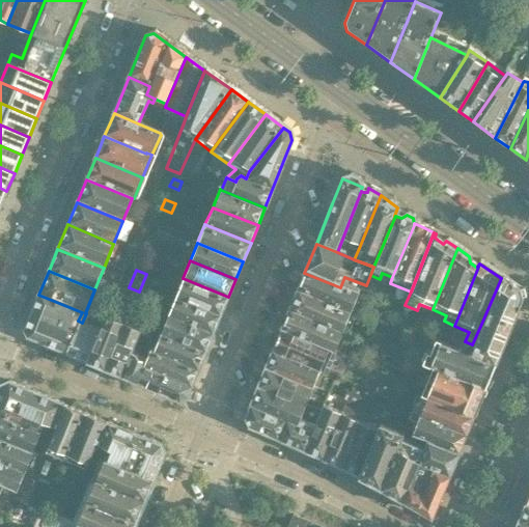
[(357,295),(340,287),(304,273),(296,293),(342,312),(347,314),(357,295)]
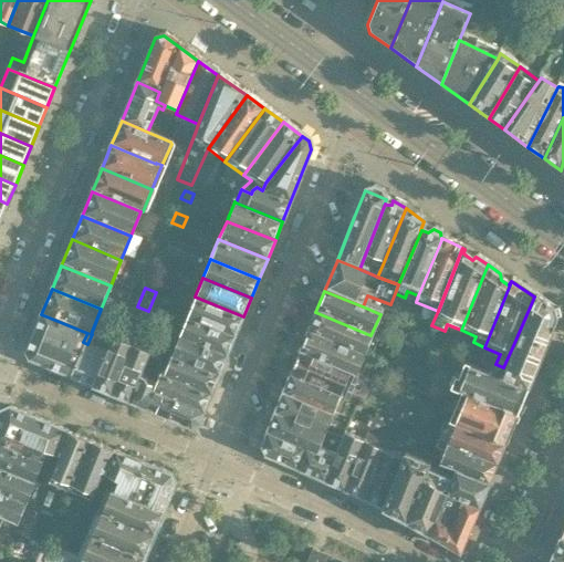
[(243,316),(195,297),(187,315),(236,335),(243,316)]
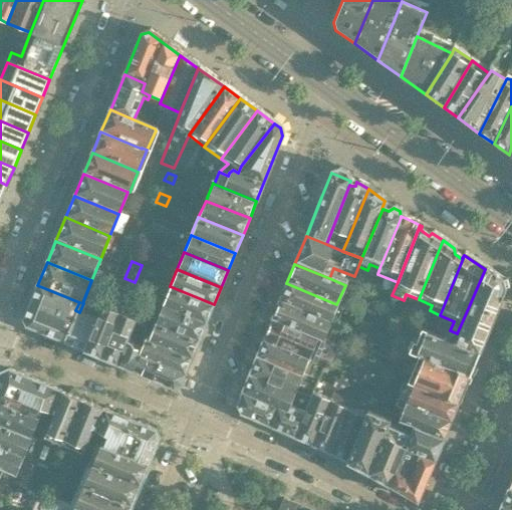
[(491,323),(504,290),(502,280),(485,269),(466,313),(491,323)]
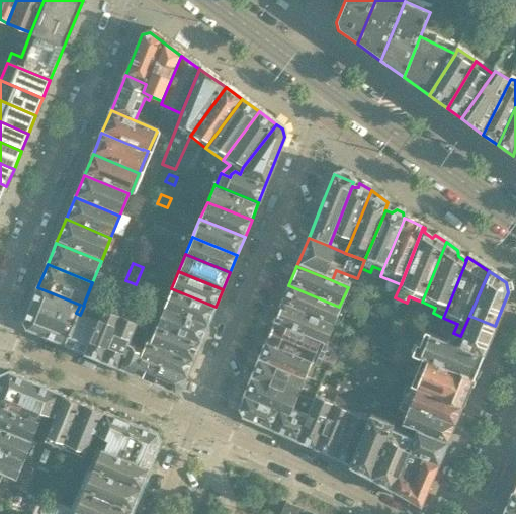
[(339,307),(334,305),(288,285),(280,306),(326,323),(331,325),(339,307)]
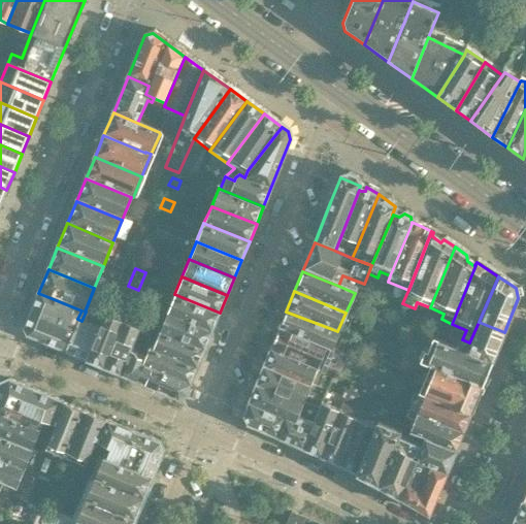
[(77,319),(81,310),(38,293),(30,313),(73,330),(75,327),(84,331),(87,323),(81,321),(77,319)]
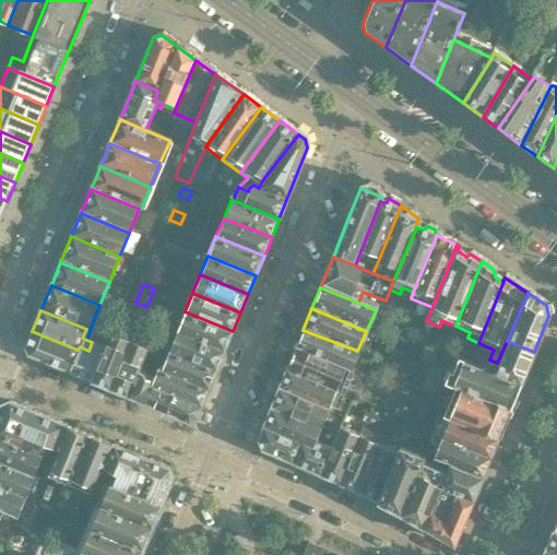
[(233,331),(185,311),(177,330),(225,351),(233,331)]
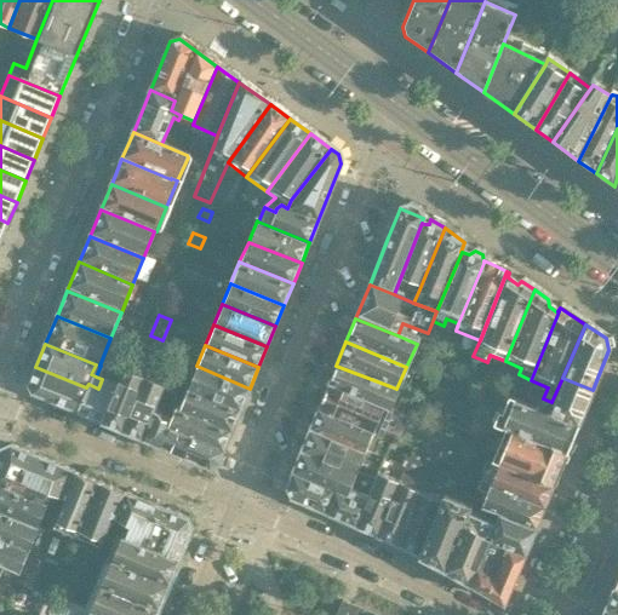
[(170,368),(173,357),(162,352),(159,363),(170,368)]
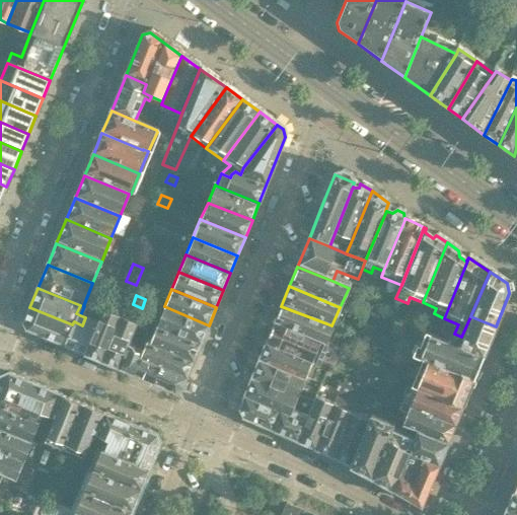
[(147,319),(154,302),(145,299),(142,308),(138,316),(147,319)]
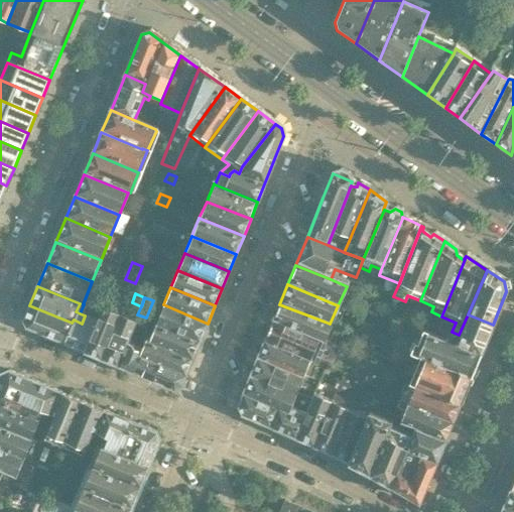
[(208,324),(163,304),(155,322),(201,340),(208,324)]
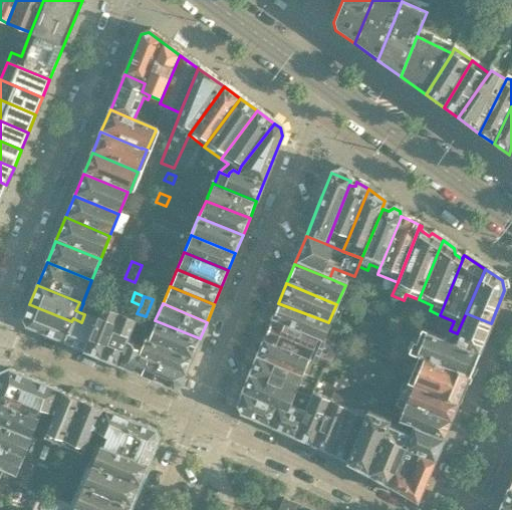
[(328,322),(323,320),(278,303),(271,321),(320,341),(328,322)]
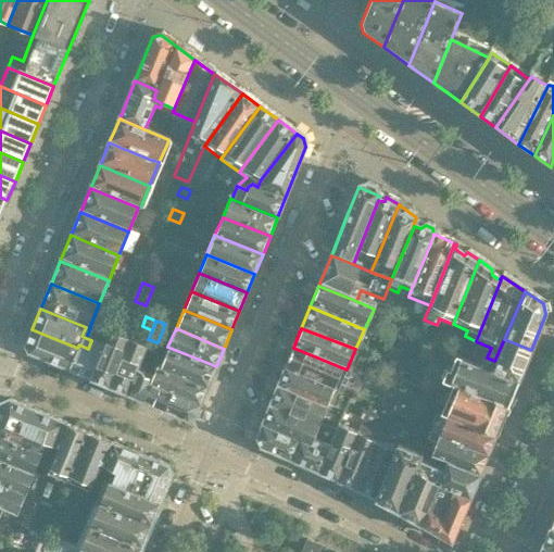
[(67,373),(77,348),(32,329),(24,348),(28,356),(67,373)]
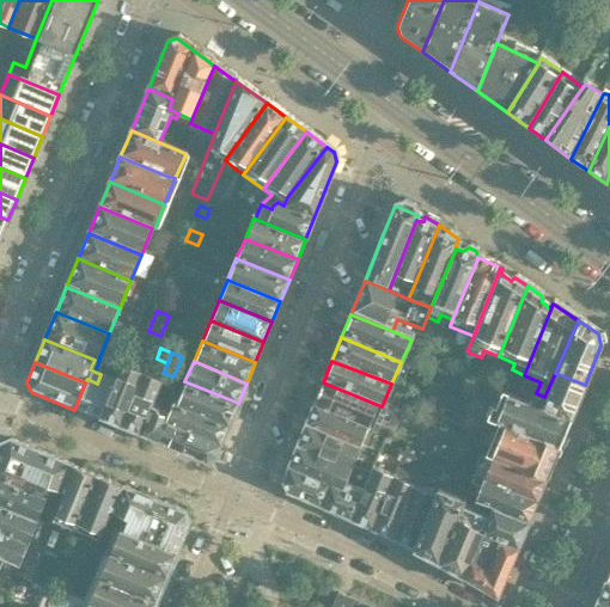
[(140,371),(121,362),(120,362),(119,369),(114,380),(97,420),(117,427),(140,371)]
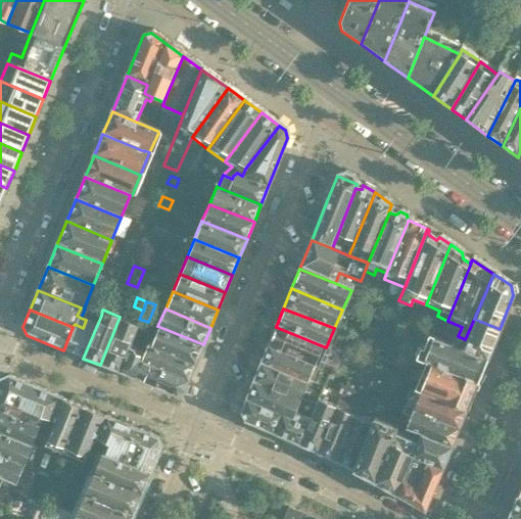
[(128,345),(132,336),(137,324),(124,319),(127,314),(123,312),(121,317),(120,317),(100,365),(116,372),(128,345)]
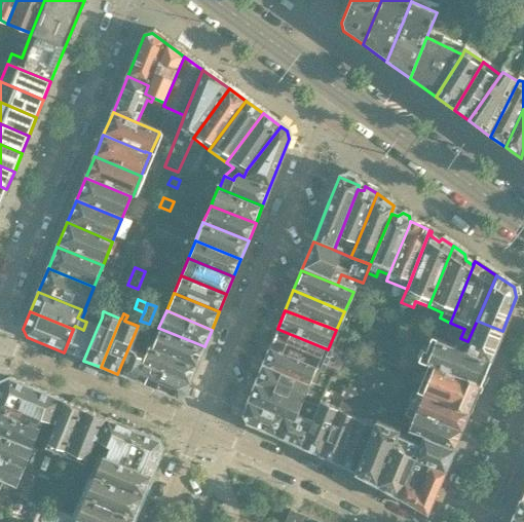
[(489,363),(502,331),(477,321),(468,341),(460,338),(456,349),(489,363)]
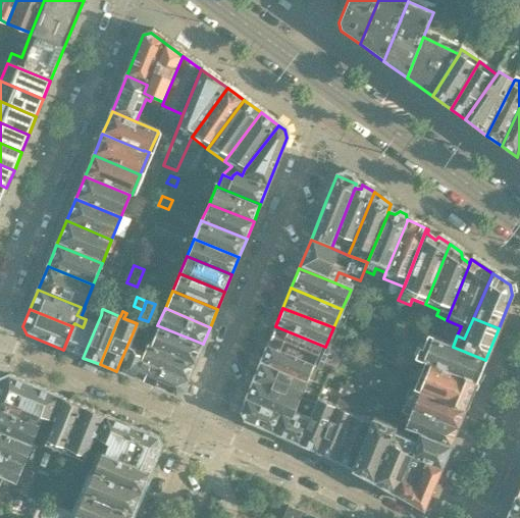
[(83,358),(97,324),(86,319),(83,327),(74,323),(72,326),(63,350),(83,358)]
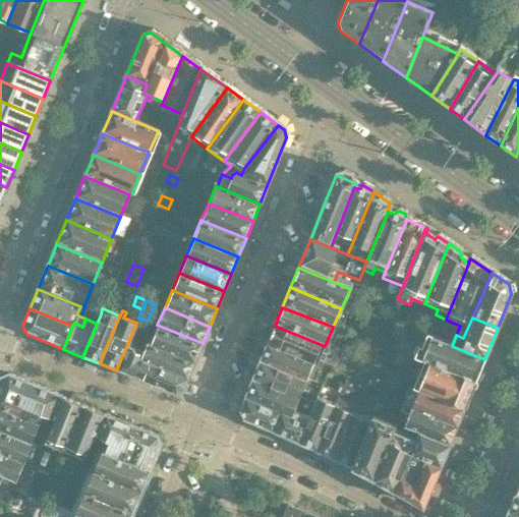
[(203,343),(157,325),(150,342),(195,361),(203,343)]
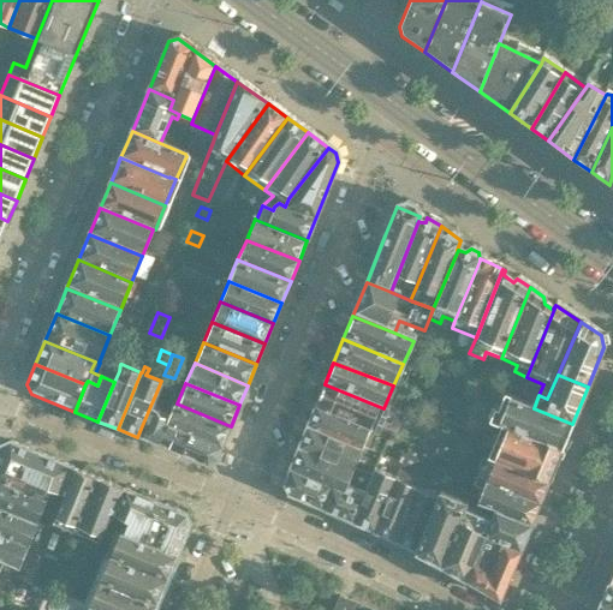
[(386,410),(384,408),(325,384),(315,408),(368,431),(374,435),(386,410)]
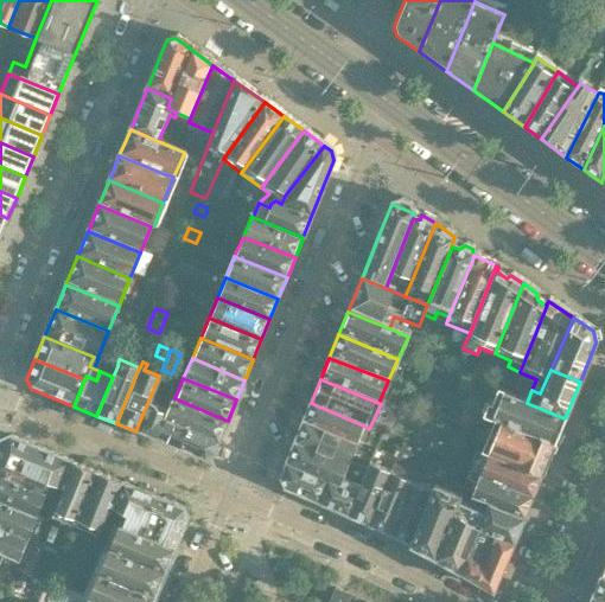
[(554,444),(565,418),(527,403),(505,394),(500,409),(489,404),(484,416),(495,421),(554,444)]
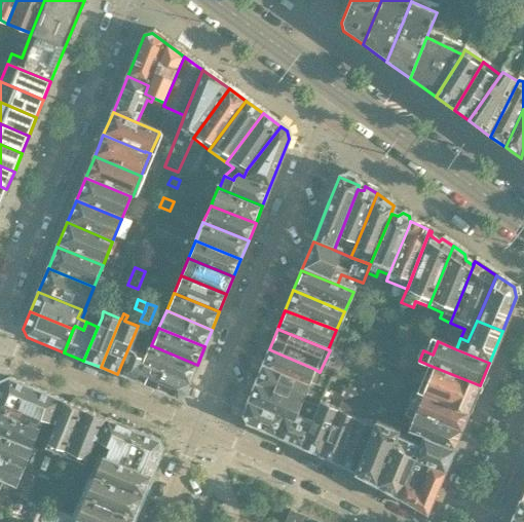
[(197,365),(151,345),(148,343),(143,358),(141,362),(191,381),(197,365)]
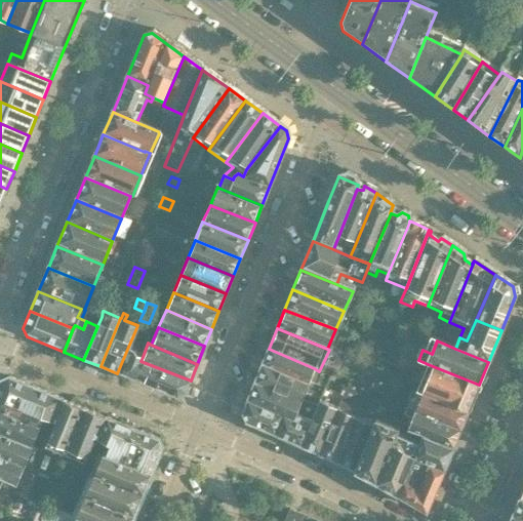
[(191,381),(141,361),(143,357),(136,355),(134,350),(133,349),(128,347),(117,373),(176,397),(186,393),(191,381)]
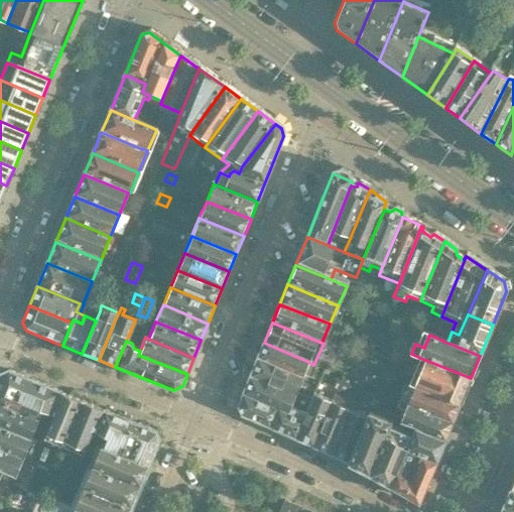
[(308,362),(264,343),(256,361),(301,379),(308,362)]
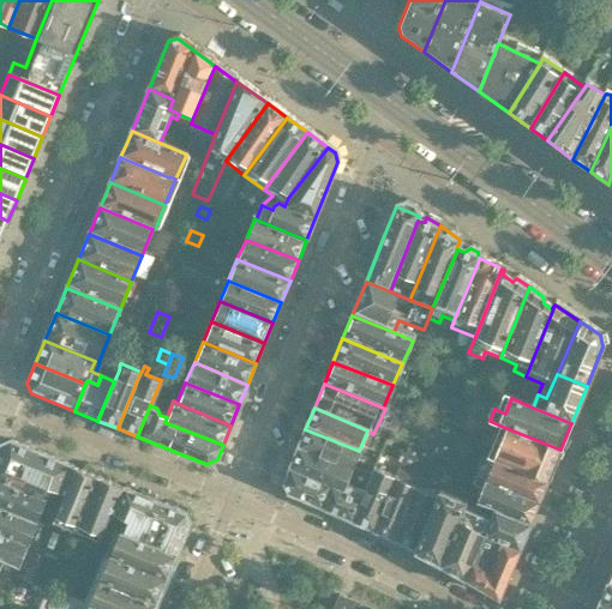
[(547,482),(561,450),(501,426),(496,438),(501,440),(493,460),(547,482)]
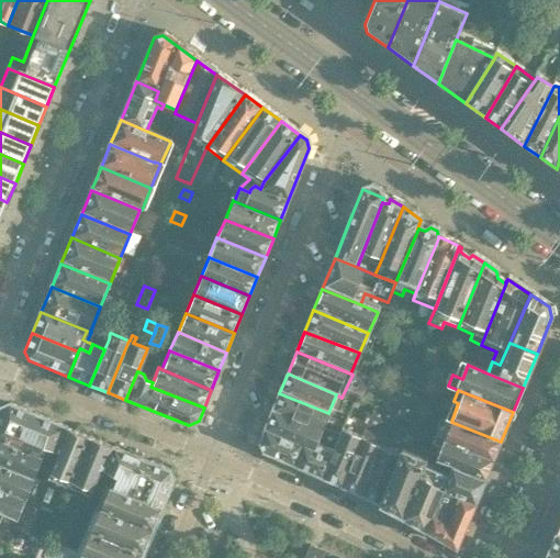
[(320,433),(328,413),(279,393),(271,413),(320,433)]
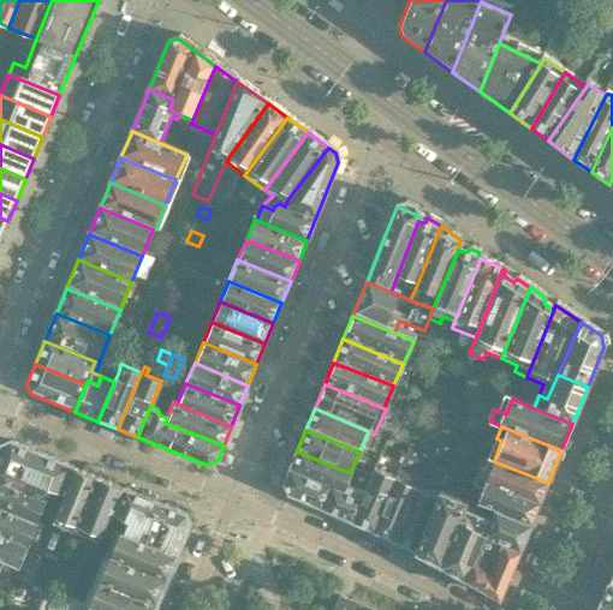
[(0,486),(17,494),(34,455),(9,444),(0,449),(0,486)]
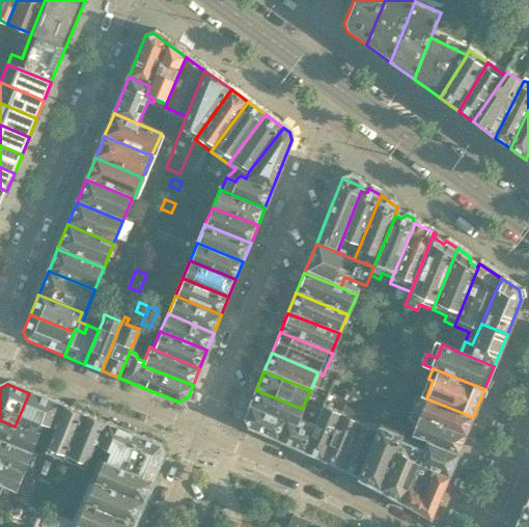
[(340,471),(359,422),(370,395),(353,387),(341,414),(322,463),(340,471)]
